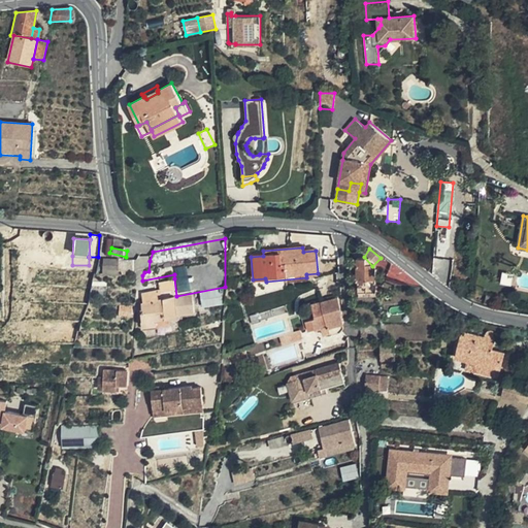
[(373,294),(372,266),(364,257),(354,257),(356,294),(364,294),(373,294)]
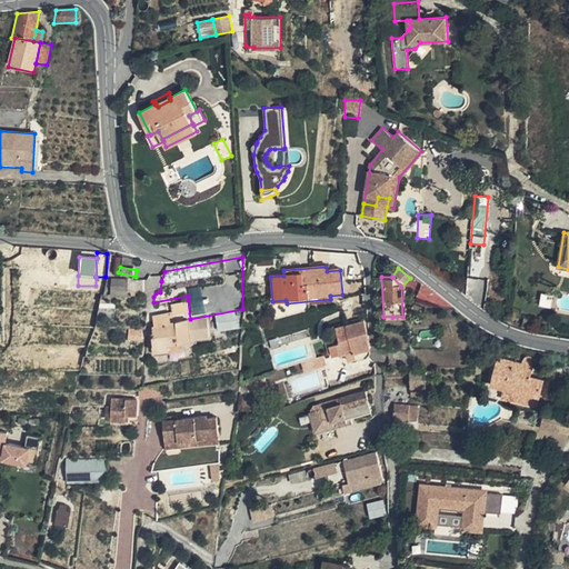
[(127,281),(110,281),(109,299),(126,299),(127,281)]
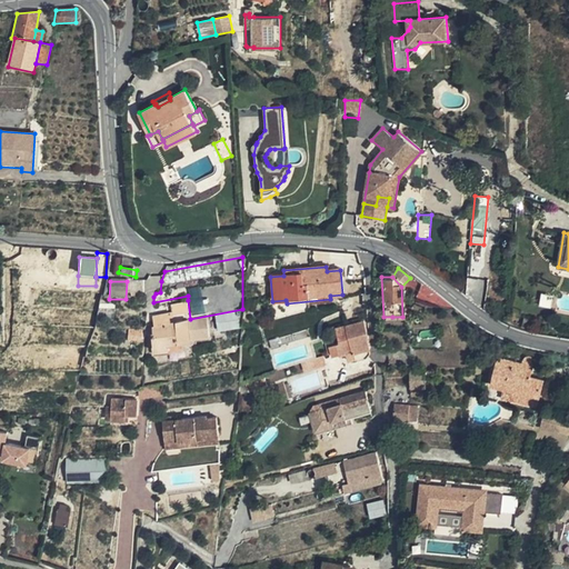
[(188,300),(188,296),(153,302),(152,307),(188,300)]
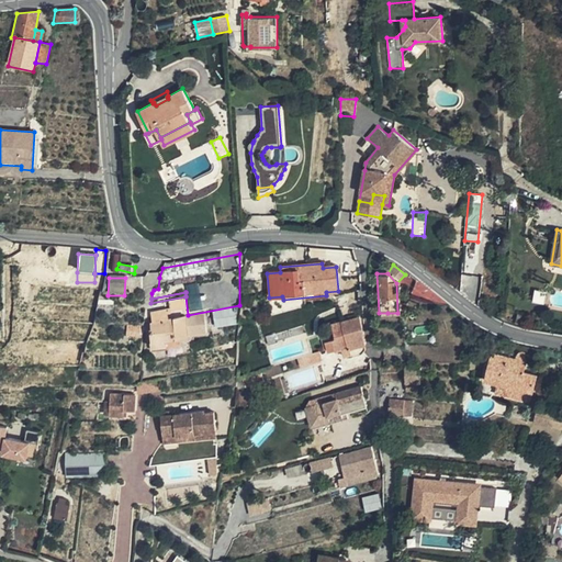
[(170,313),(170,315),(186,312),(184,301),(168,304),(170,313)]
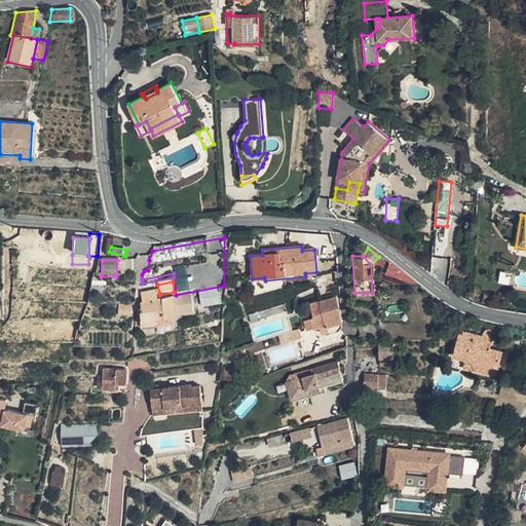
[(218,291),(189,296),(193,310),(222,304),(218,291)]
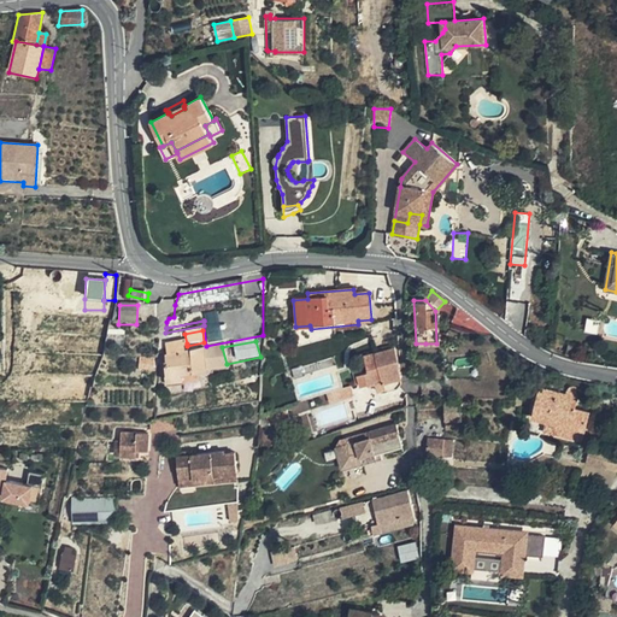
[(163,359),(186,354),(184,347),(187,346),(187,344),(162,347),(163,359)]
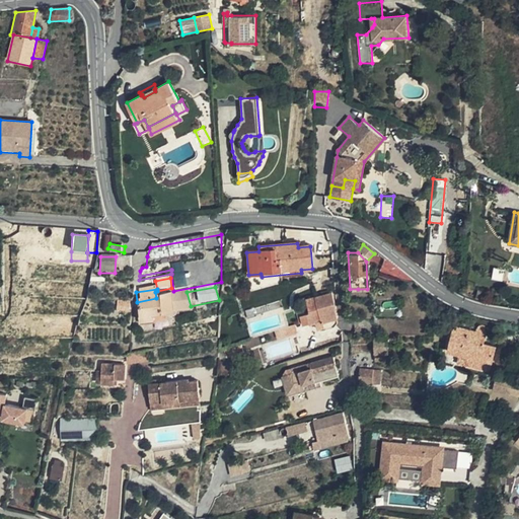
[(309,323),(336,319),(334,303),(336,303),(335,295),(305,299),(307,313),(300,314),(302,323),(309,322),(309,323)]
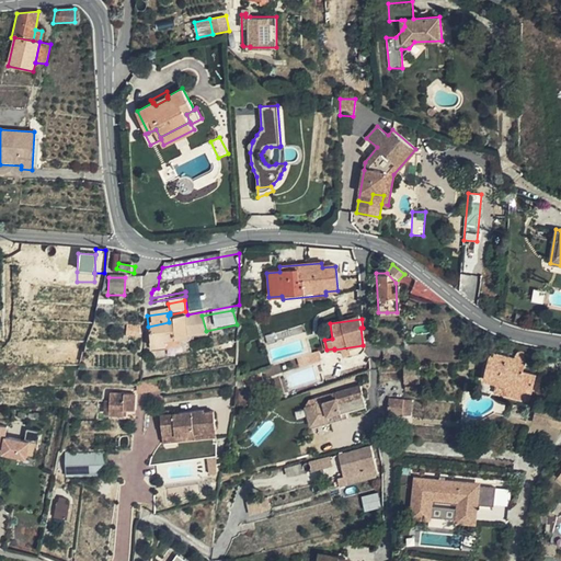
[(182,320),(170,322),(173,341),(186,339),(182,320)]
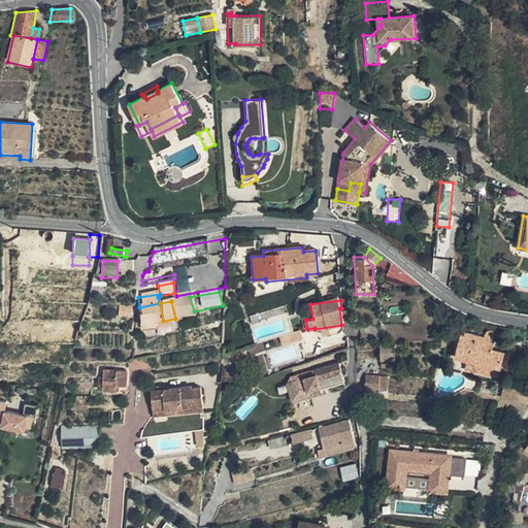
[(139,307),(138,307),(141,325),(152,323),(163,321),(160,303),(159,303),(139,307)]
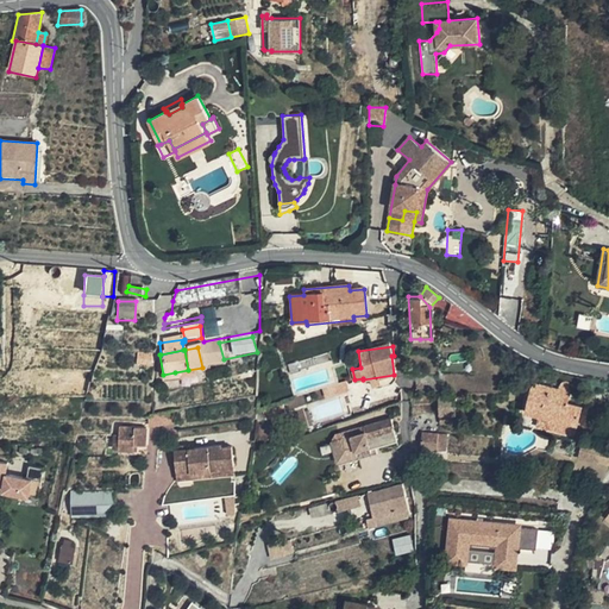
[(177,382),(175,372),(163,375),(165,384),(177,382)]
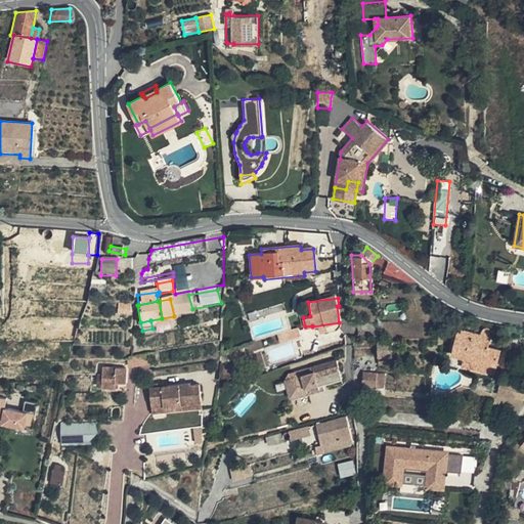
[(454,331),(448,356),(461,359),(481,363),(479,373),(491,376),(497,351),(485,349),(488,335),(487,331),(485,329),(481,330),(479,332),(477,336),(454,331)]
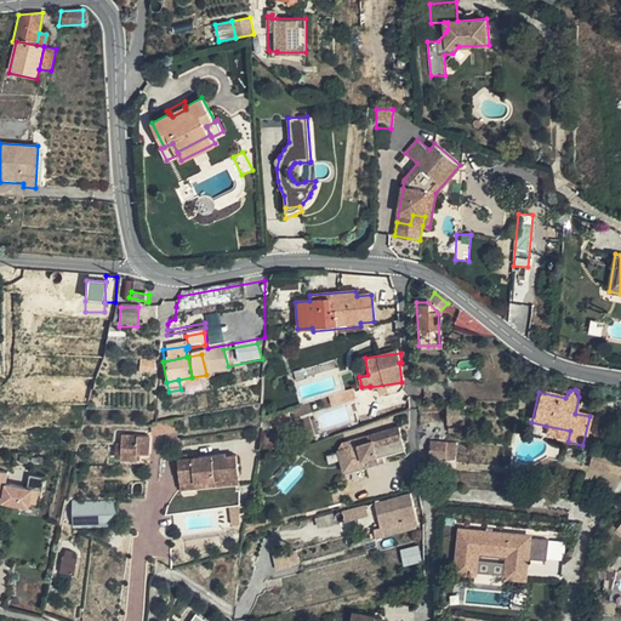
[(460,415),(459,406),(444,406),(444,416),(460,415)]
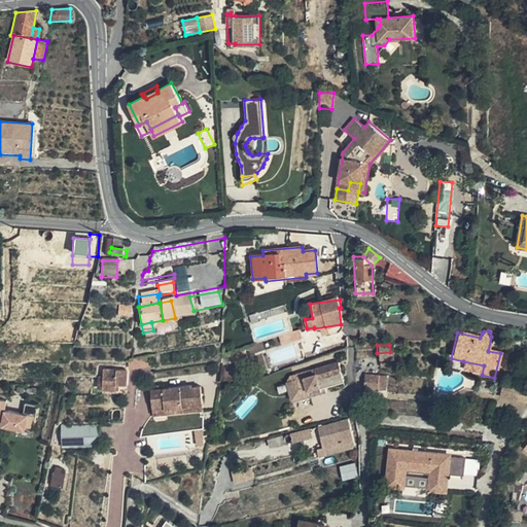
[(220,362),(219,369),(248,359),(246,352),(241,353),(241,351),(220,357),(220,362)]
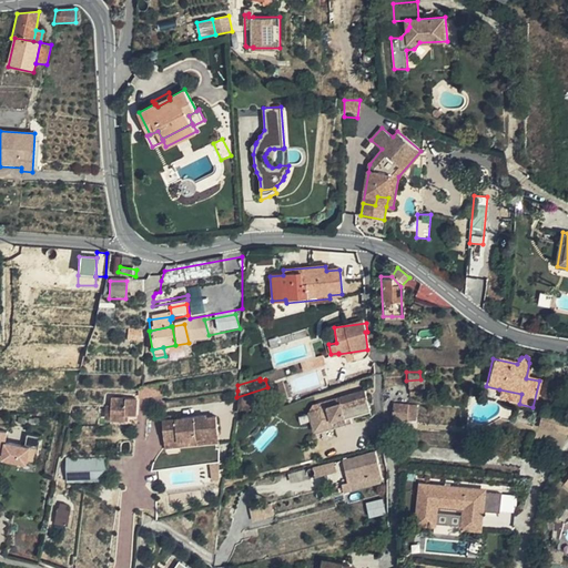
[(521,394),(499,389),(497,399),(519,404),(521,394)]
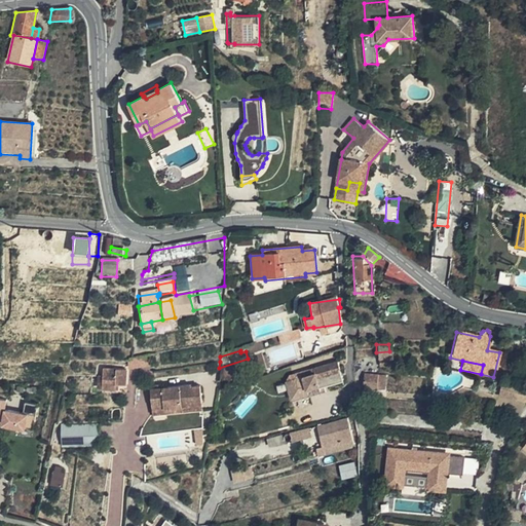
[(311,387),(310,382),(333,376),(332,374),(333,374),(331,366),(302,374),(303,379),(284,384),(286,391),(291,390),(294,401),(313,395),(311,387)]
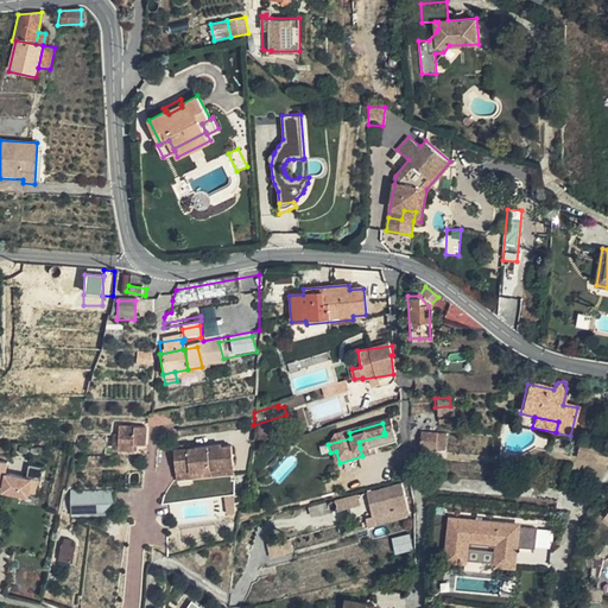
[(434,435),(417,434),(417,451),(432,451),(434,435)]
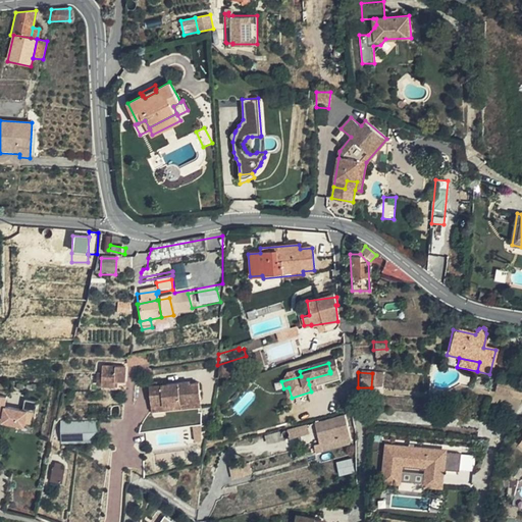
[(309,384),(331,378),(330,373),(308,379),(309,384)]
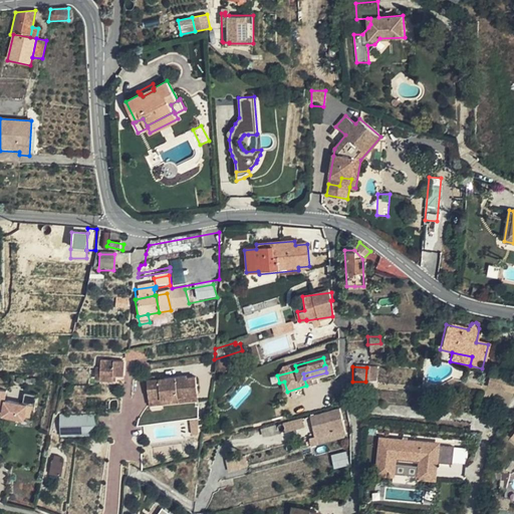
[(101,370),(100,384),(113,384),(113,380),(122,379),(123,371),(101,370)]
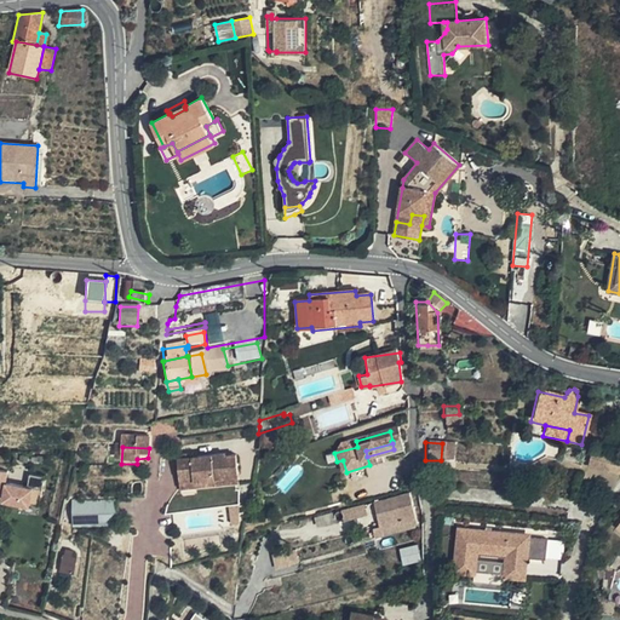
[(346,472),(343,460),(337,461),(334,453),(328,455),(334,475),(346,472)]
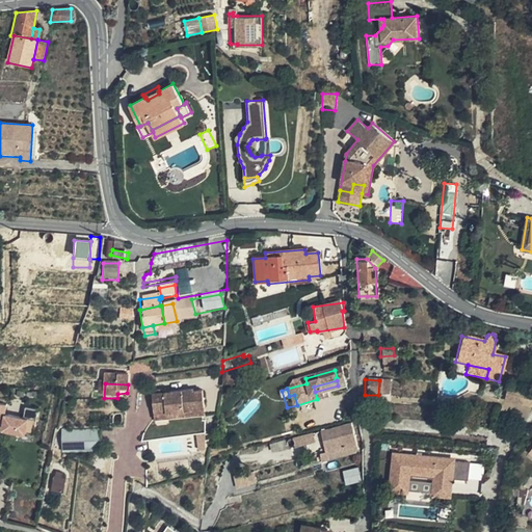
[(205,413),(202,395),(192,396),(192,395),(164,400),(155,401),(151,402),(154,418),(166,416),(166,420),(205,413)]
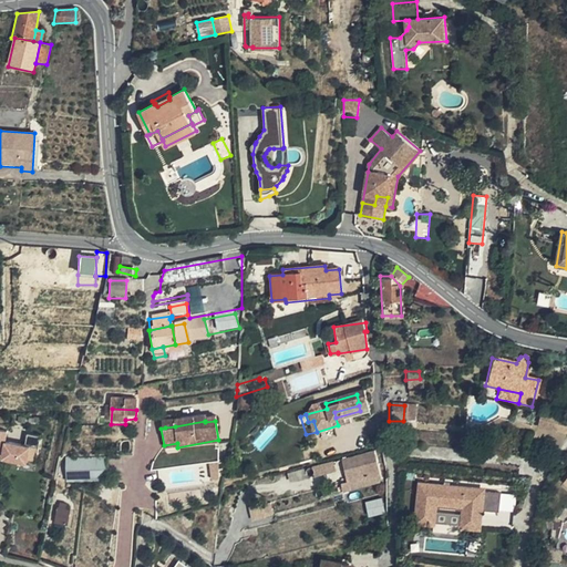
[(3,434),(0,433),(0,449),(2,450),(0,461),(26,464),(26,462),(34,464),(38,437),(24,435),(22,447),(2,445),(3,434)]
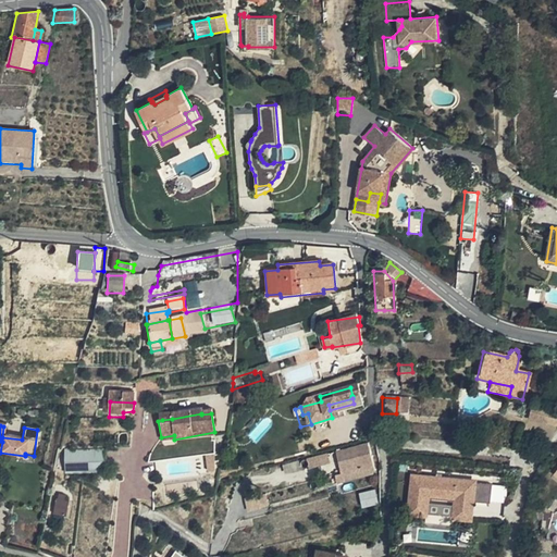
[(163,447),(215,437),(214,432),(174,440),(174,435),(161,437),(163,447)]
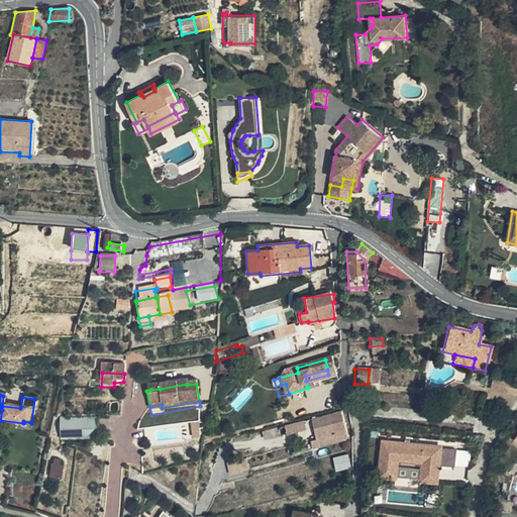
[(326,415),(330,432),(346,428),(341,411),(326,415)]
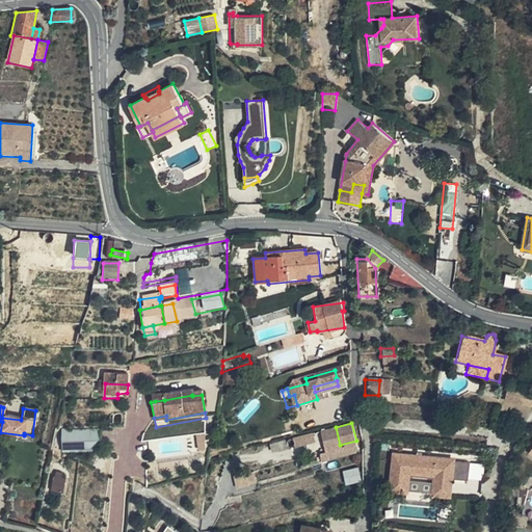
[(328,453),(357,446),(356,441),(340,445),(336,427),(323,430),(328,453)]
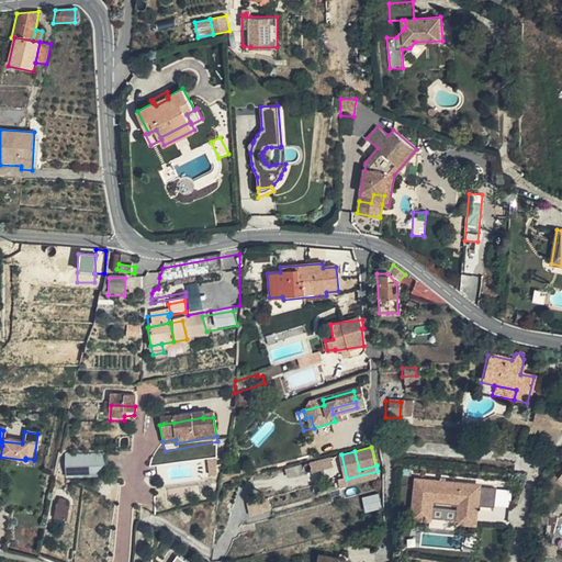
[(107,480),(105,456),(64,458),(65,482),(107,480)]
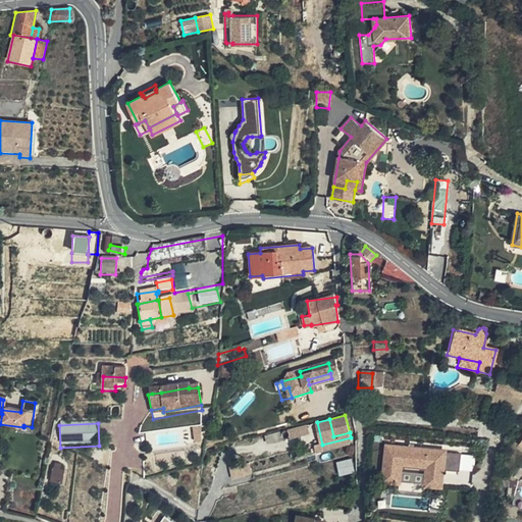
[(302,444),(317,441),(314,424),(286,428),(289,439),(301,437),(302,444)]
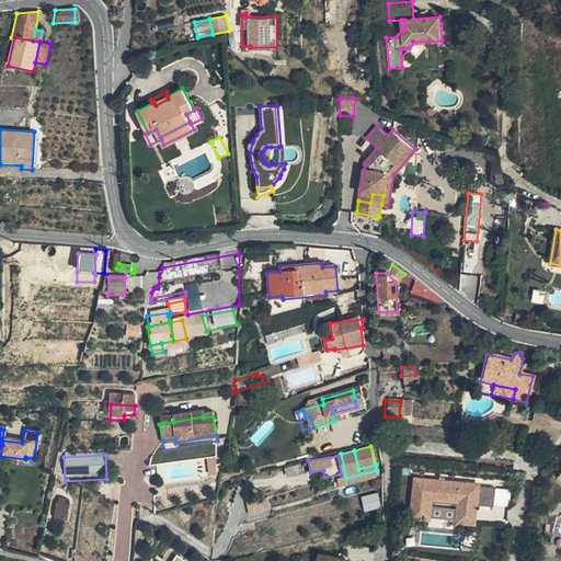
[(307,477),(305,464),(293,467),(295,479),(307,477)]
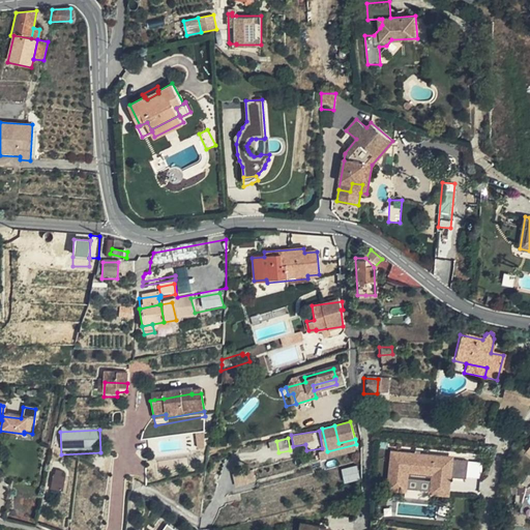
[(276,441),(255,446),(258,462),(280,457),(278,452),(276,441)]
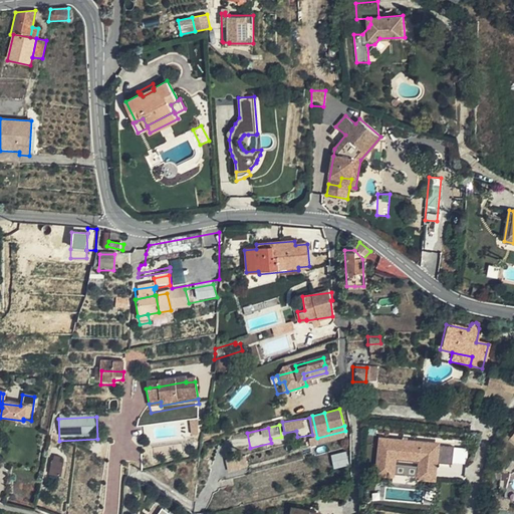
[(376,441),(373,471),(391,473),(392,460),(418,462),(417,476),(425,477),(427,464),(434,464),(450,466),(451,449),(390,444),(391,442),(376,441)]
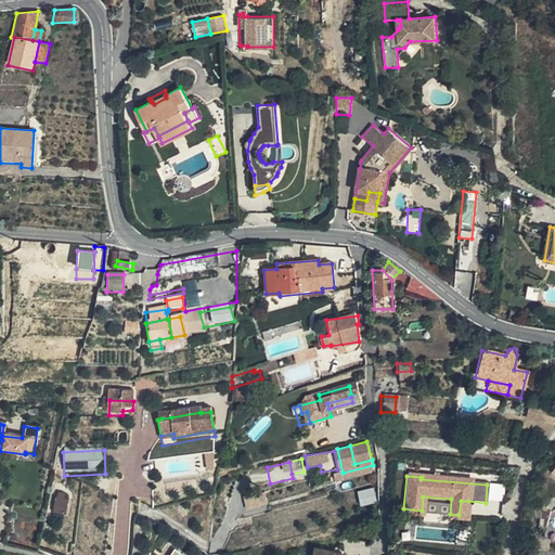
[(376,503),(374,488),(358,490),(360,505),(376,503)]
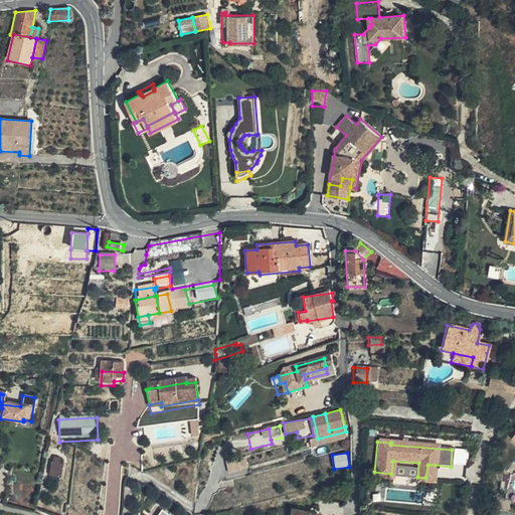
[(53,456),(48,475),(60,477),(64,459),(53,456)]
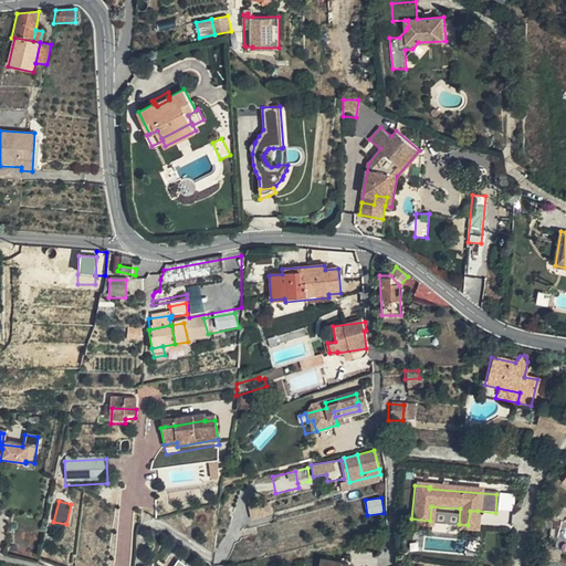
[(468,525),(459,524),(459,528),(477,531),(478,511),(470,511),(468,525)]
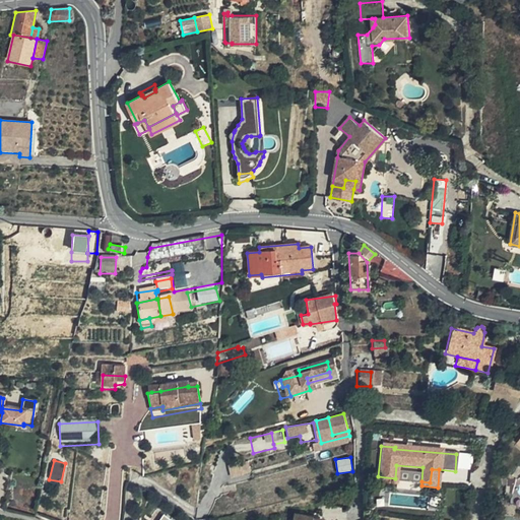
[(132,519),(179,519),(155,505),(146,517),(138,512),(132,519)]
